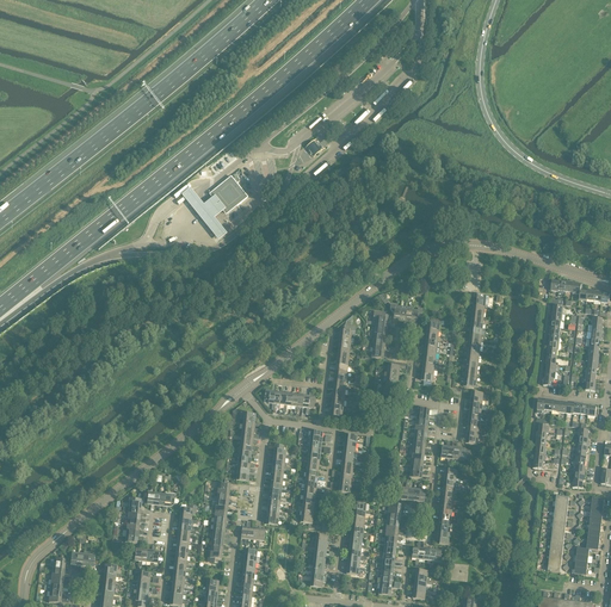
[(310,149),(314,154),(321,148),(318,143),(314,138),(307,144),(310,149)]
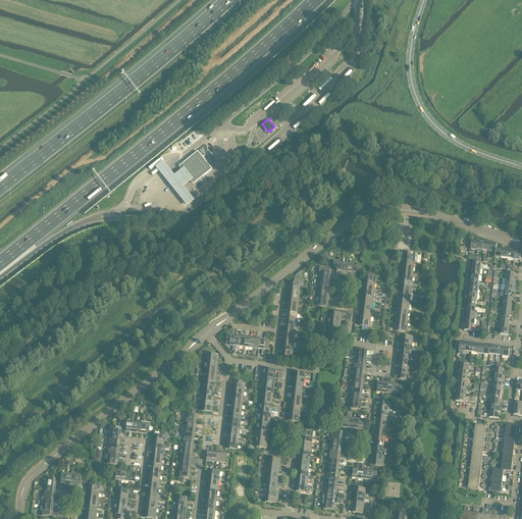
[(194,180),(211,166),(197,149),(179,163),(194,180)]
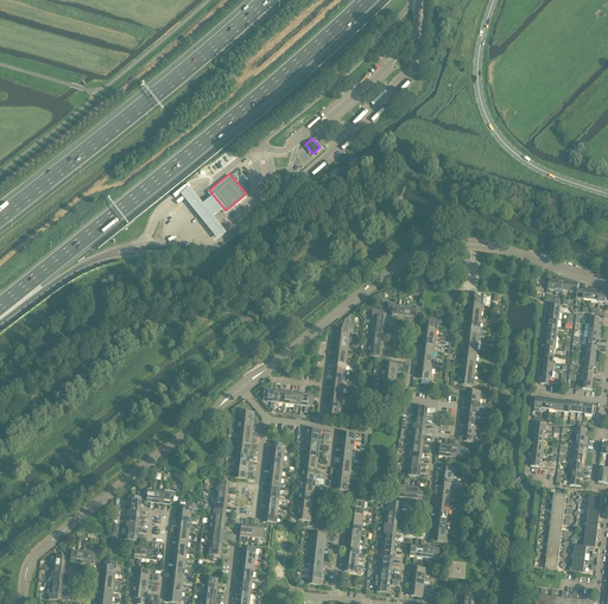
[(217,237),(226,230),(225,229),(221,224),(216,218),(213,215),(215,213),(222,207),(225,205),(214,192),(211,194),(206,198),(204,199),(202,202),(201,199),(196,194),(192,189),(189,185),(181,191),(183,195),(188,201),(192,207),(197,213),(202,218),(208,224),(213,231),(216,236),(217,237)]
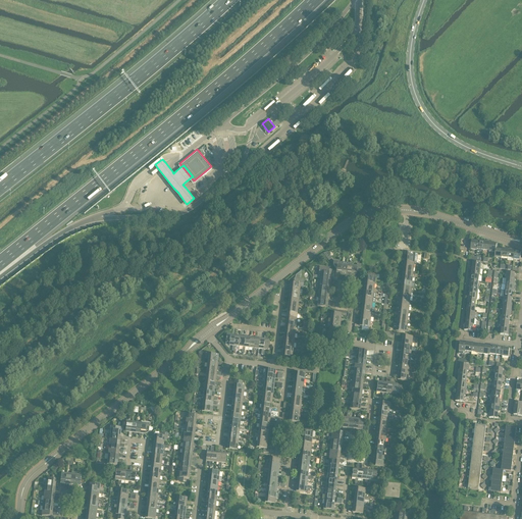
[(414,262),(416,262),(417,252),(405,250),(404,258),(404,260),(414,261),(414,262)]
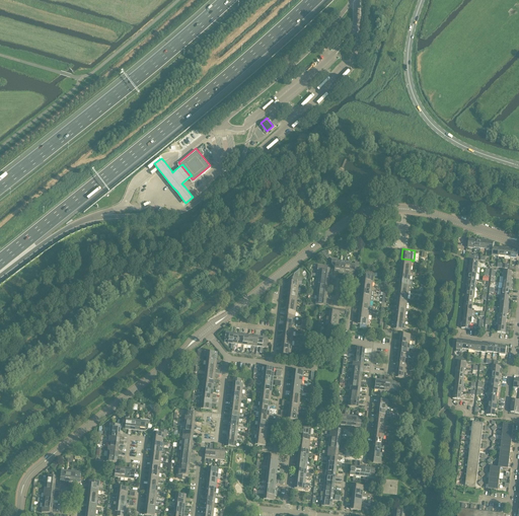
[(334,270),(339,271),(341,259),(331,258),(331,261),(334,265),(335,265),(334,270)]
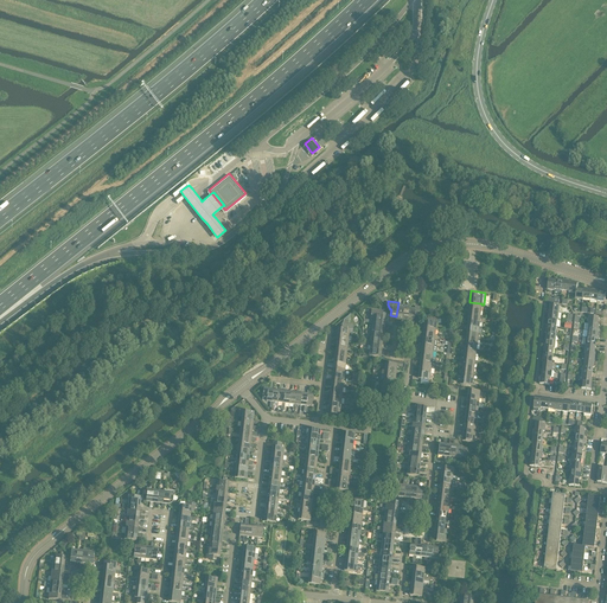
[(409,306),(408,318),(414,319),(414,316),(415,316),(419,314),(420,305),(415,303),(415,307),(409,306)]
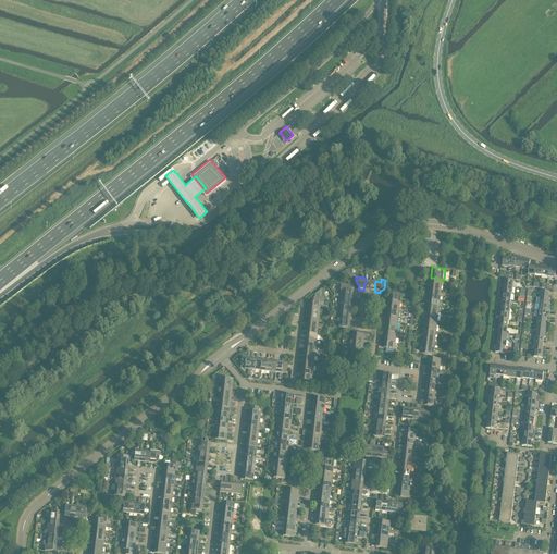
[(343,293),(353,294),(354,290),(350,288),(351,283),(341,282),(339,292),(343,292),(343,293)]
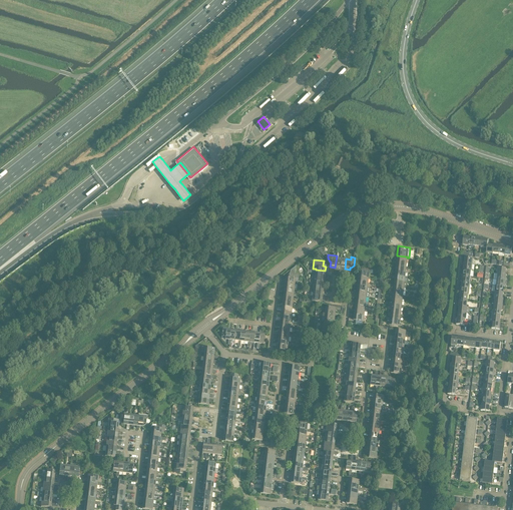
[(286,276),(285,281),(295,282),(295,280),(298,280),(299,273),(295,272),(296,265),(291,269),(291,272),(289,272),(289,277),(286,276)]
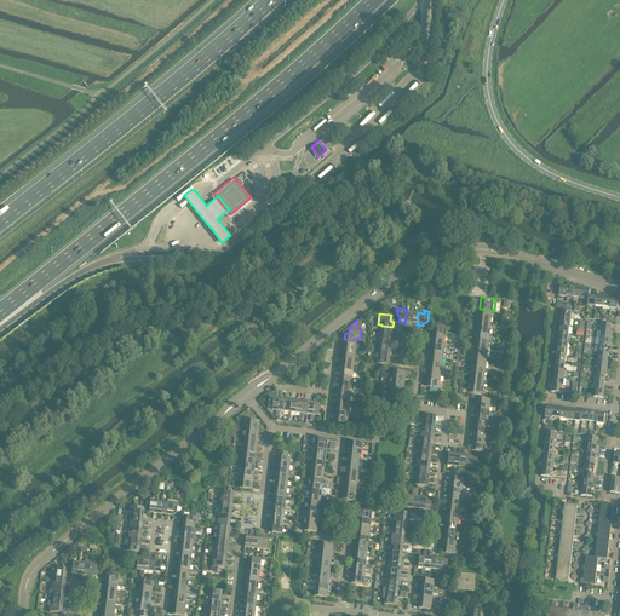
[(434,326),(432,332),(445,333),(446,327),(447,328),(448,323),(436,322),(436,327),(434,326)]
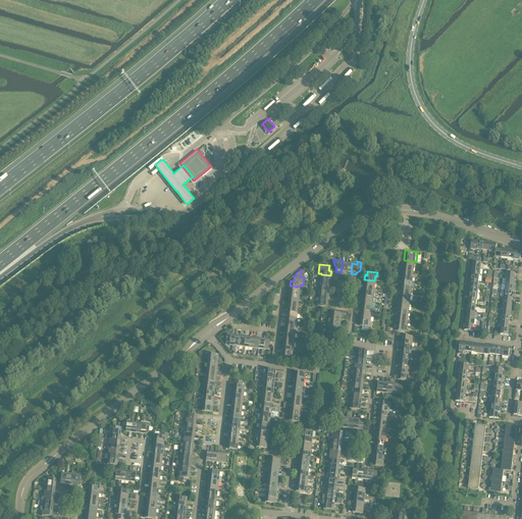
[(370,320),(360,318),(359,325),(362,325),(361,327),(368,328),(368,325),(369,325),(370,320)]
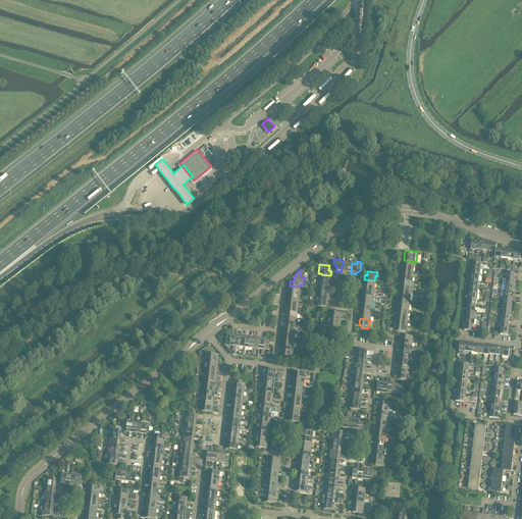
[(340,326),(329,325),(329,330),(328,329),(327,333),(335,333),(336,330),(340,331),(340,326)]
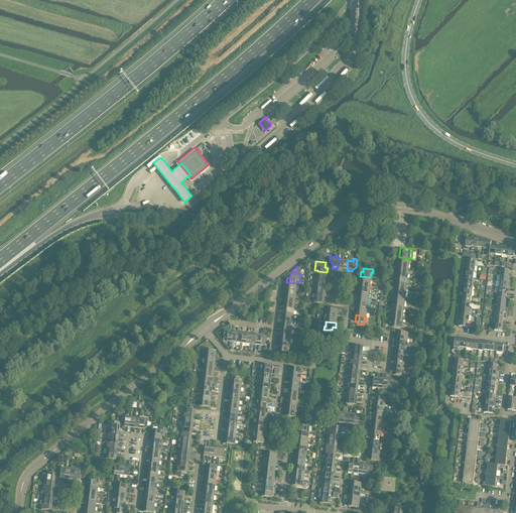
[(231,340),(233,330),(228,329),(228,328),(224,328),(223,338),(227,339),(226,339),(230,340),(231,340)]
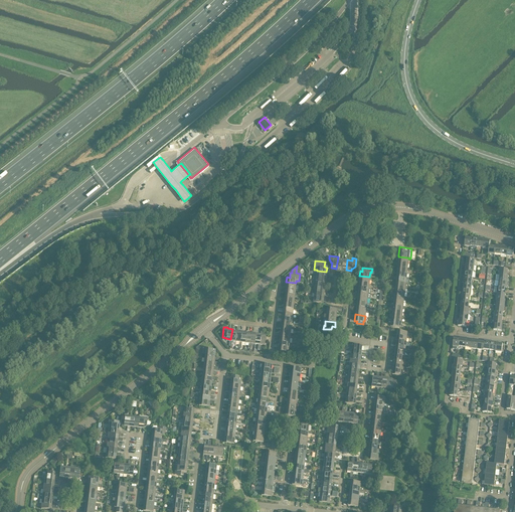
[(205,350),(204,355),(214,356),(215,351),(215,347),(203,346),(202,350),(205,350)]
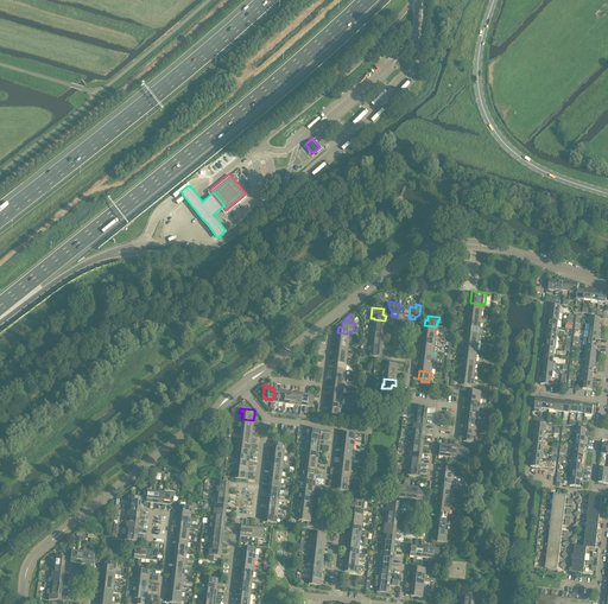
[(475,434),(463,433),(463,439),(475,440),(474,442),(474,445),(477,445),(483,446),(483,442),(477,442),(479,436),(475,434)]
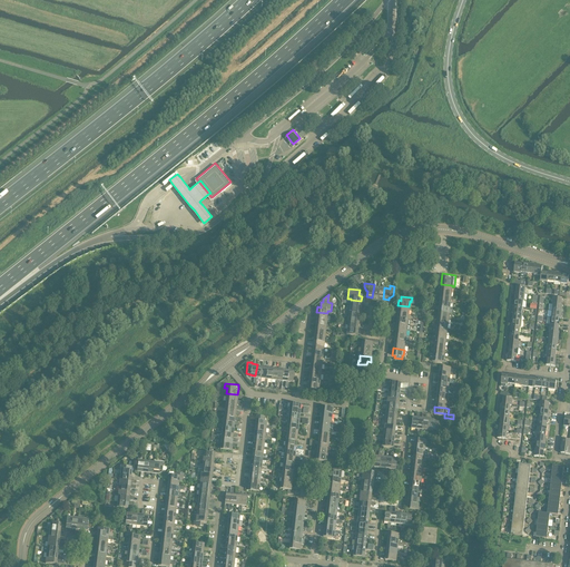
[(266,426),(268,427),(269,423),(266,423),(267,419),(264,419),(264,414),(256,413),(256,418),(255,423),(266,424),(266,426)]
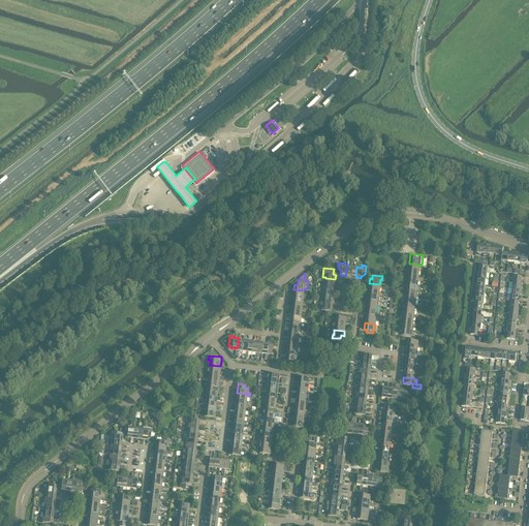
[(398,387),(396,397),(395,397),(395,399),(397,399),(398,397),(406,398),(407,388),(398,387)]
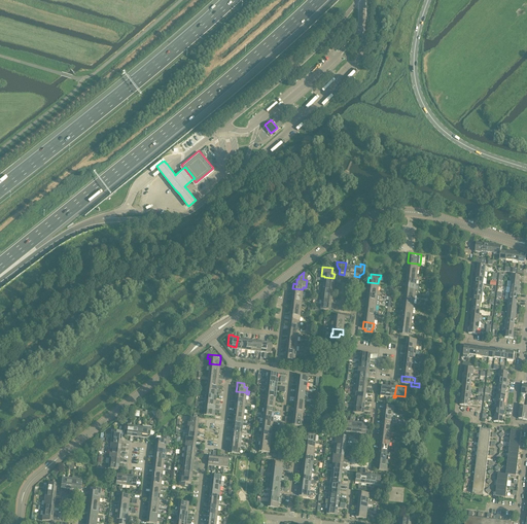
[(346,429),(351,429),(352,420),(353,420),(354,417),(351,417),(351,419),(347,419),(343,419),(342,428),(346,429)]
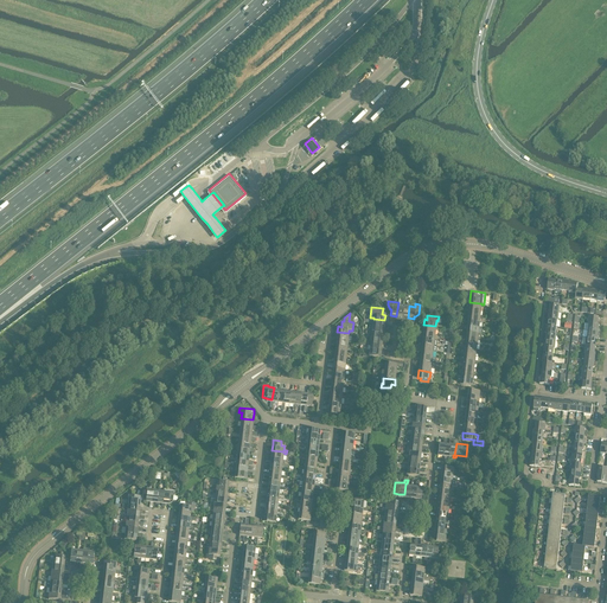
[(165,489),(163,501),(168,501),(170,500),(171,500),(173,498),(174,488),(165,487),(165,489)]
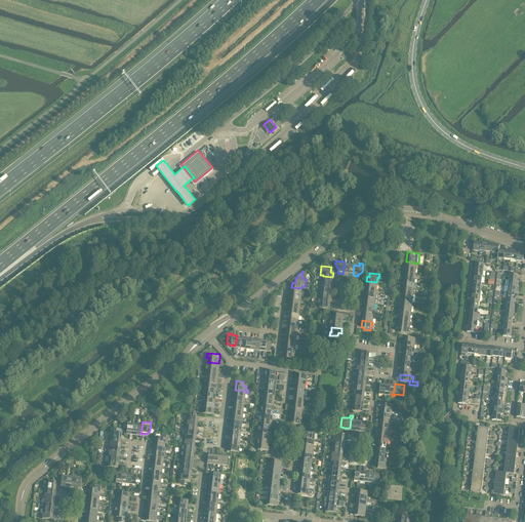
[(112,430),(111,435),(121,436),(122,431),(121,431),(121,428),(111,427),(111,430),(112,430)]
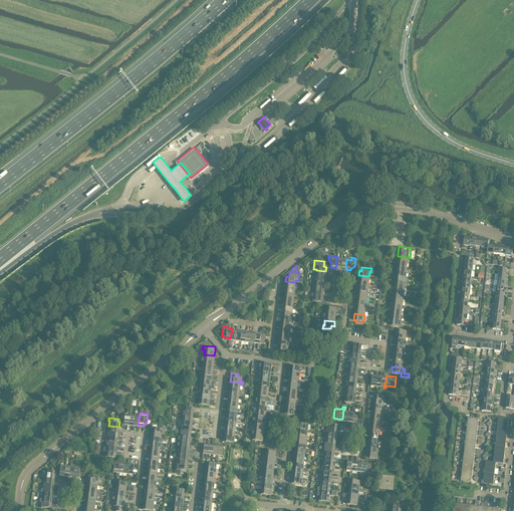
[(298,424),(297,428),(307,430),(307,431),(309,431),(310,429),(307,428),(308,422),(299,421),(299,424),(298,424)]
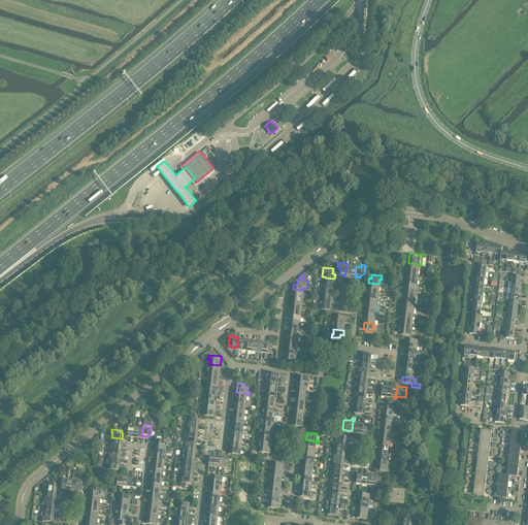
[(157,437),(156,443),(166,444),(169,444),(170,436),(162,435),(162,438),(157,437)]
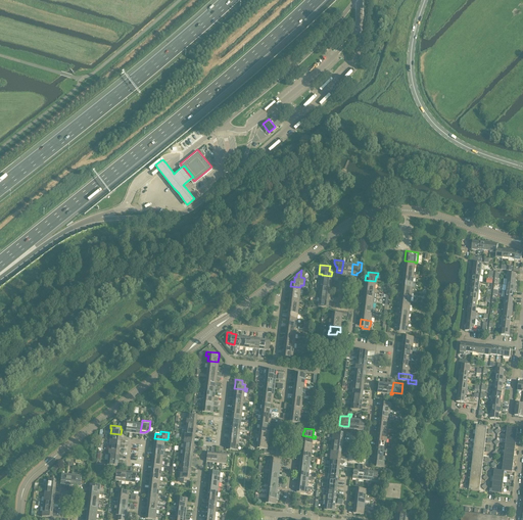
[(257,439),(255,439),(254,441),(257,442),(256,445),(265,446),(265,447),(264,447),(264,451),(270,452),(270,448),(267,447),(268,441),(257,440),(257,439)]
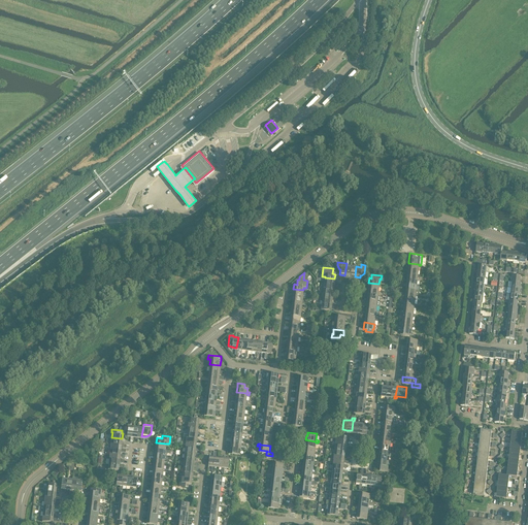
[(273,461),(272,466),(283,467),(285,467),(286,465),(283,464),(284,462),(281,462),(281,460),(274,459),(274,461),(273,461)]
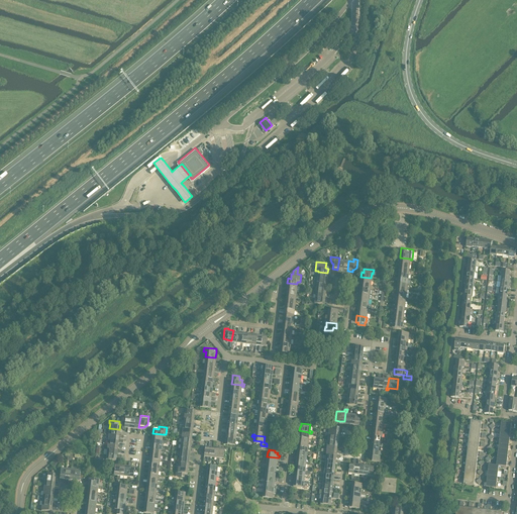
[(114,473),(117,474),(119,474),(120,464),(115,463),(114,469),(112,469),(112,473),(114,473)]
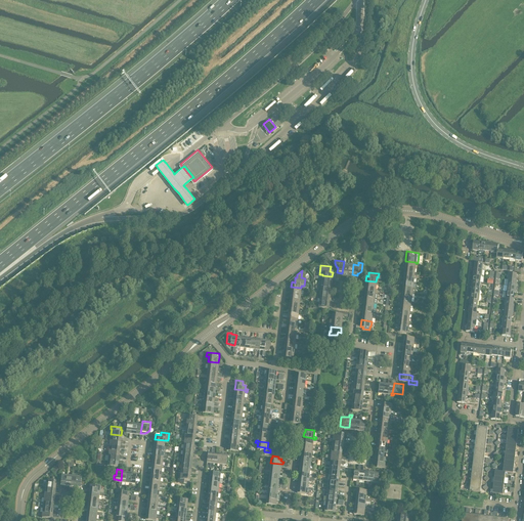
[(368,469),(367,479),(366,479),(366,481),(368,481),(368,479),(378,480),(379,470),(368,469)]
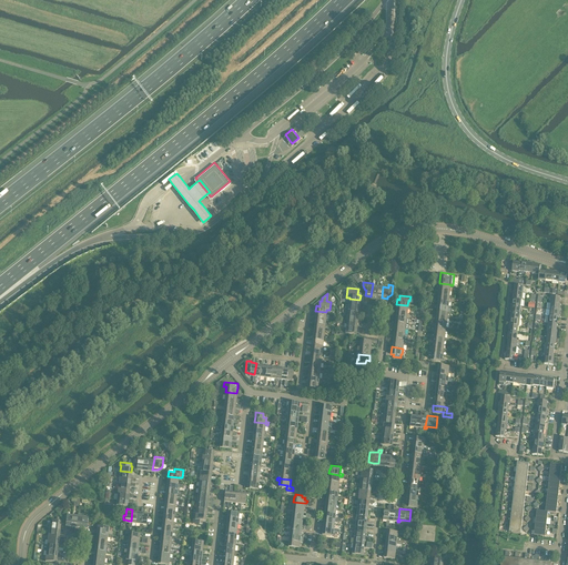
[(206,513),(195,512),(193,512),(192,521),(202,522),(203,518),(206,518),(206,513)]
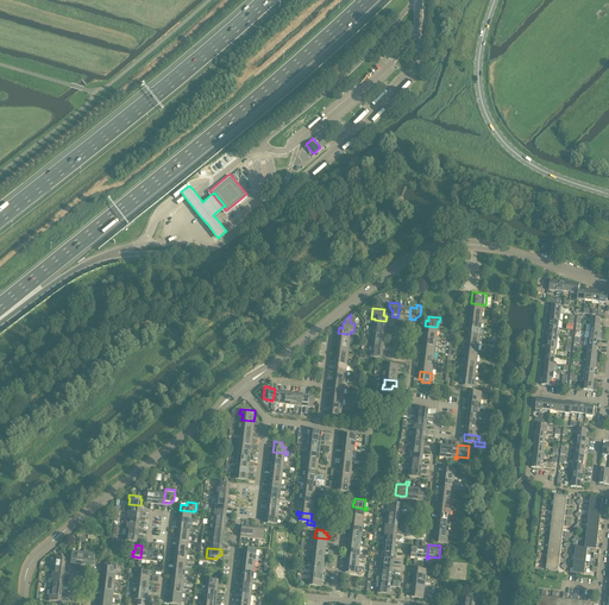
[(54,559),(52,563),(64,566),(66,560),(64,560),(64,555),(55,554),(55,559),(54,559)]
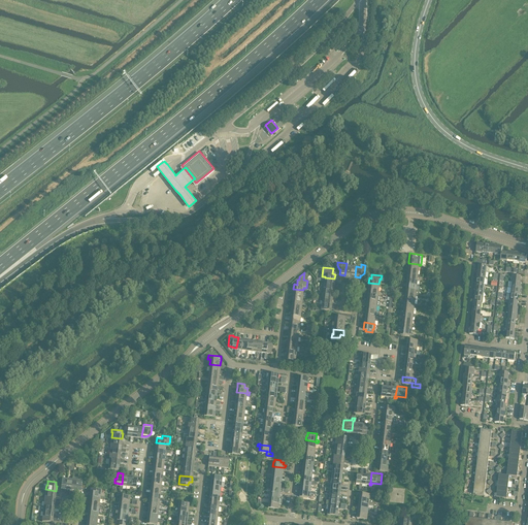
[(91,486),(90,495),(100,496),(100,497),(102,497),(103,495),(100,494),(101,487),(91,486)]
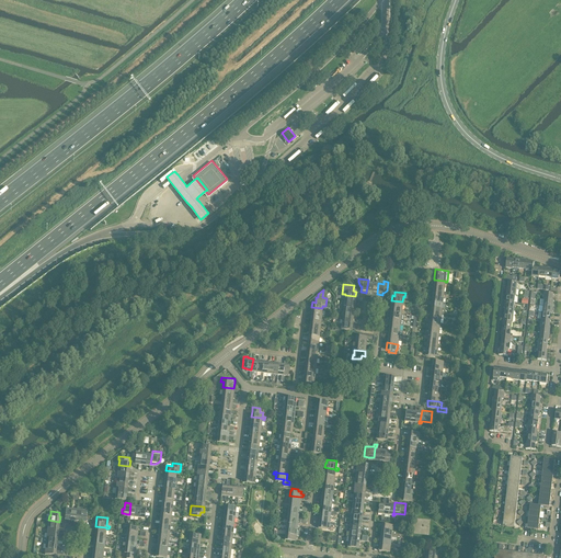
[(125,544),(123,544),(122,546),(125,546),(124,550),(127,550),(126,556),(135,557),(136,546),(125,545),(125,544)]
